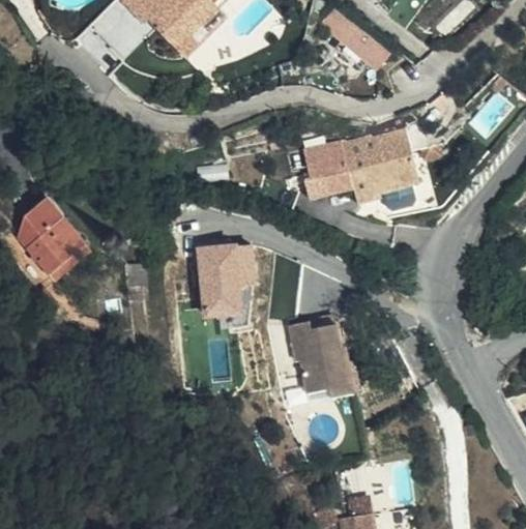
[(117,0),(142,25),(145,22),(175,52),(217,10),(209,2),(210,0),(117,0)]
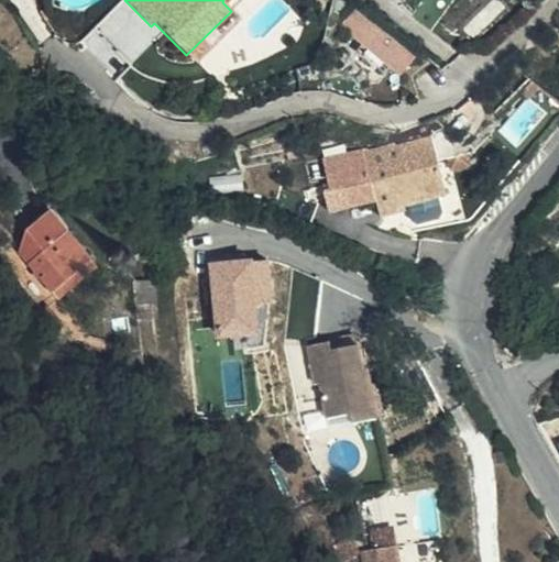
[(413,55),(354,7),(340,23),(399,72),(413,55)]
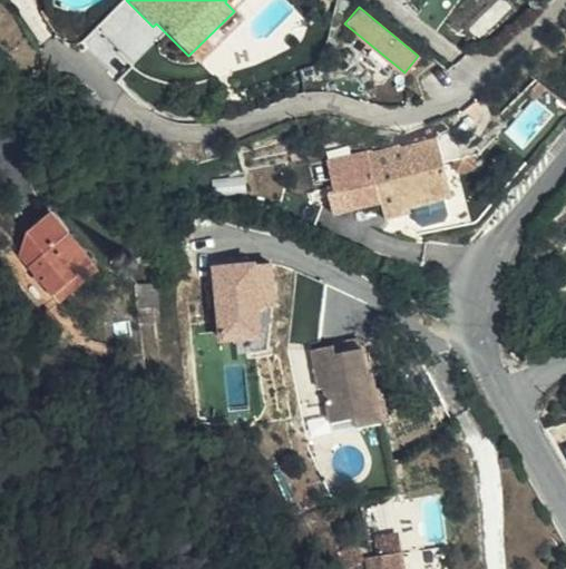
[(234,11),(188,56),(197,64),(243,19),(234,11)]
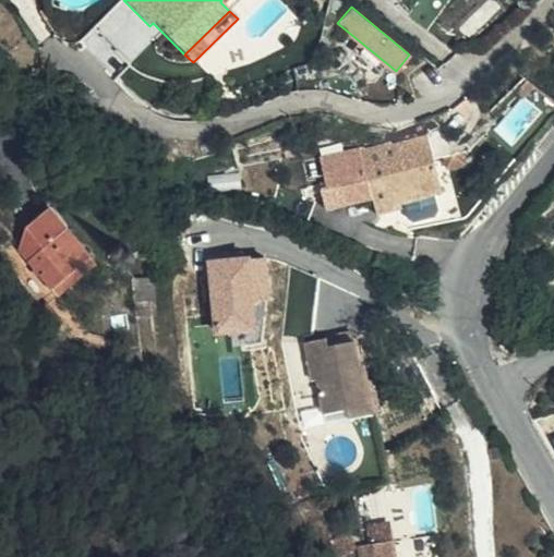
[(389,203),(440,191),(425,135),(390,144),(389,141),(358,148),(357,146),(321,155),(328,186),(323,188),(327,207),(371,196),(375,213),(390,208),(389,203)]
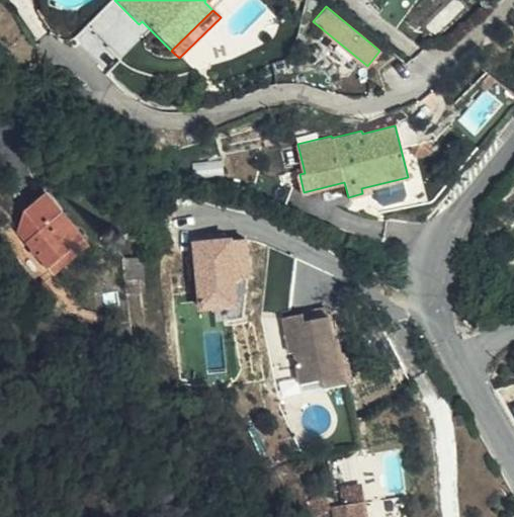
[(220,159),(191,163),(192,178),(222,175),(220,159)]
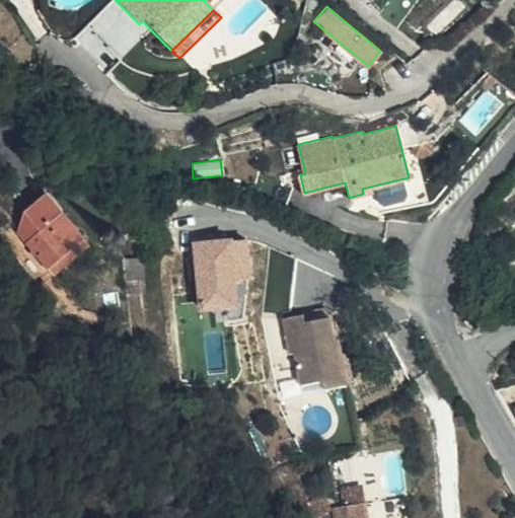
[(373,189),(376,207),(413,200),(409,181),(373,189)]
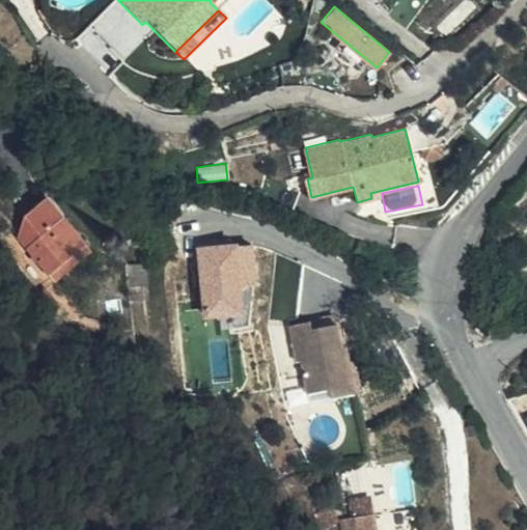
[(15,238),(46,276),(81,246),(44,199),(21,218),(15,238)]
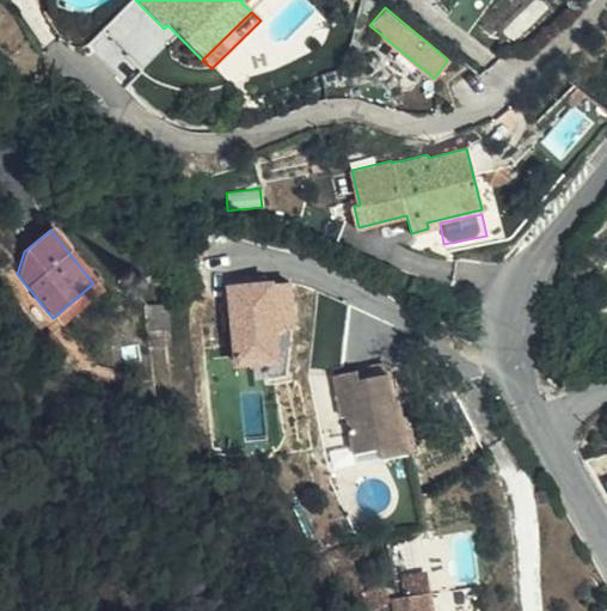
[(281,361),(274,280),(227,285),(234,366),(281,361)]
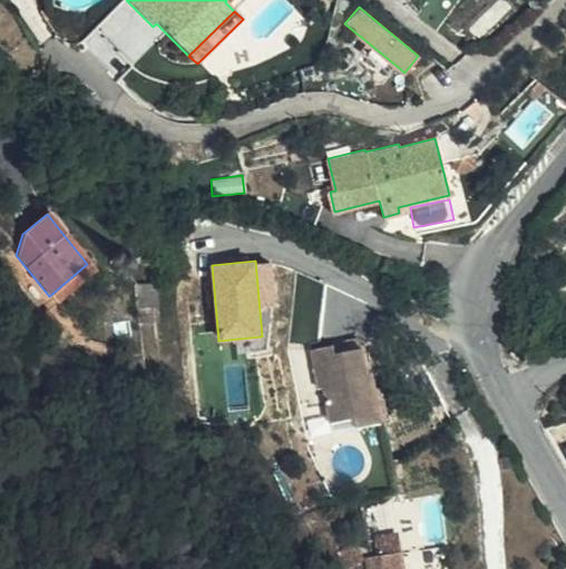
[(152,324),(149,284),(133,285),(135,325),(152,324)]
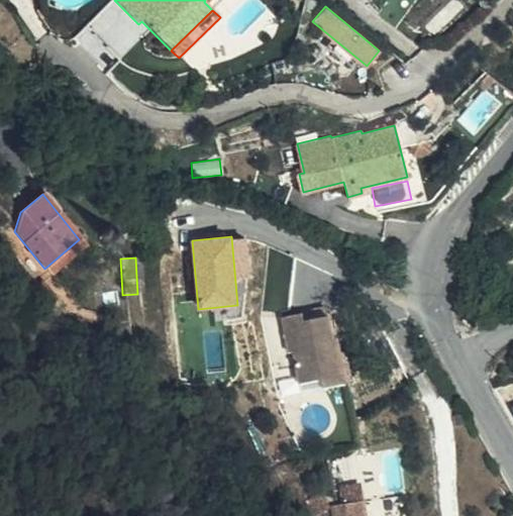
[(304,319),(327,314),(326,305),(302,310),(304,319)]
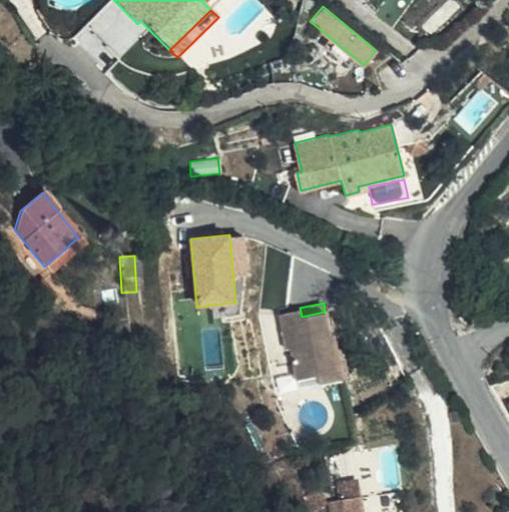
[(318,376),(320,385),(344,380),(335,334),(330,335),(325,312),(302,317),(300,308),(278,312),(285,349),(290,348),(297,380),(318,376)]
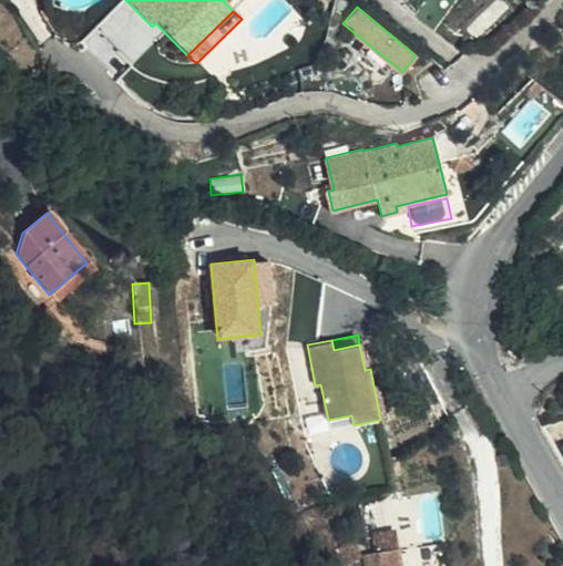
[(330,430),(354,425),(351,415),(328,420),(330,430)]
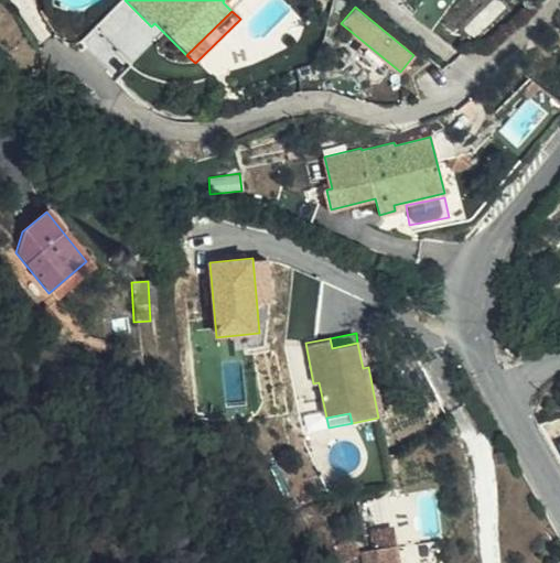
[(396,542),(392,524),(367,528),(370,547),(396,542)]
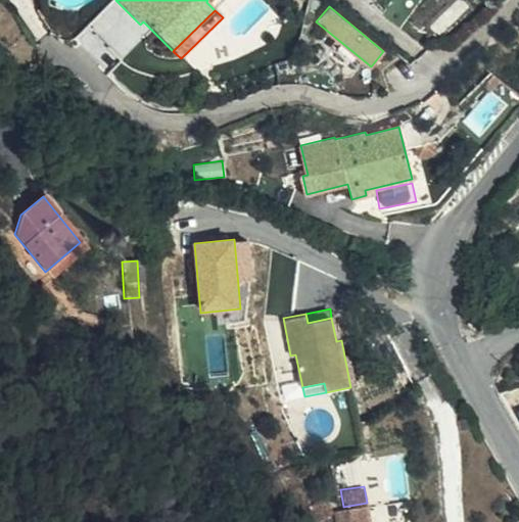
[(331,514),(323,499),(309,505),(317,521),(319,521),(331,514)]
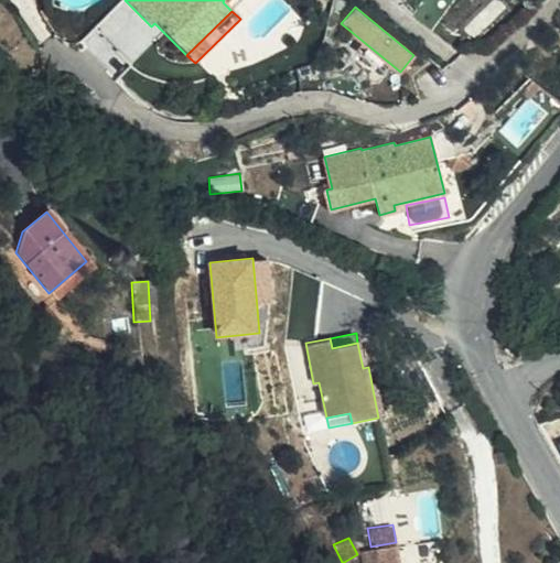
[(396,562),(394,549),(361,554),(362,562),(396,562)]
